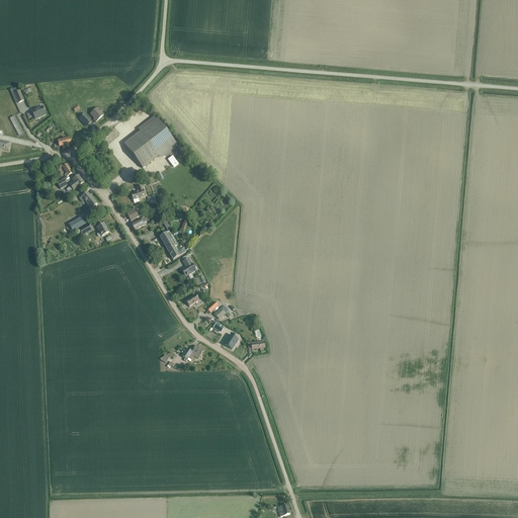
[(24,101),(20,92),(14,94),(18,103),(24,101)]
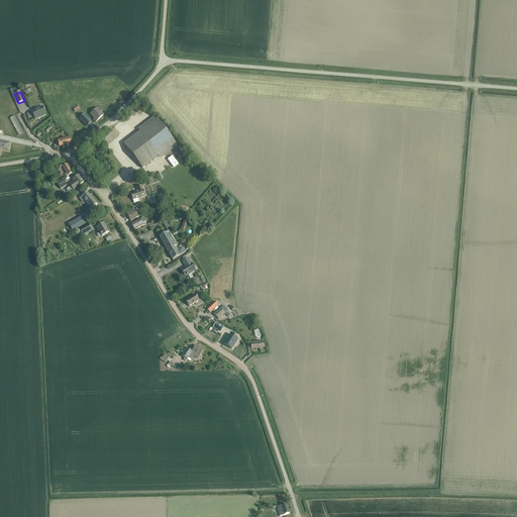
[(35,120),(45,115),(42,107),(38,108),(38,109),(32,112),(35,120)]
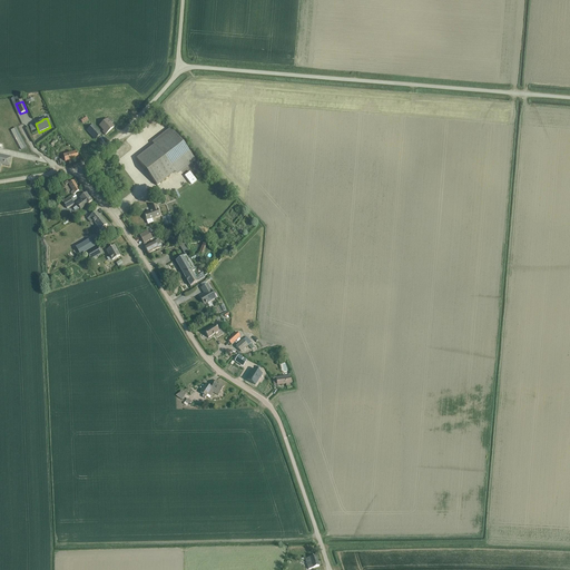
[(102,133),(105,135),(114,127),(110,124),(112,123),(109,119),(107,120),(107,119),(99,126),(104,131),(102,133)]
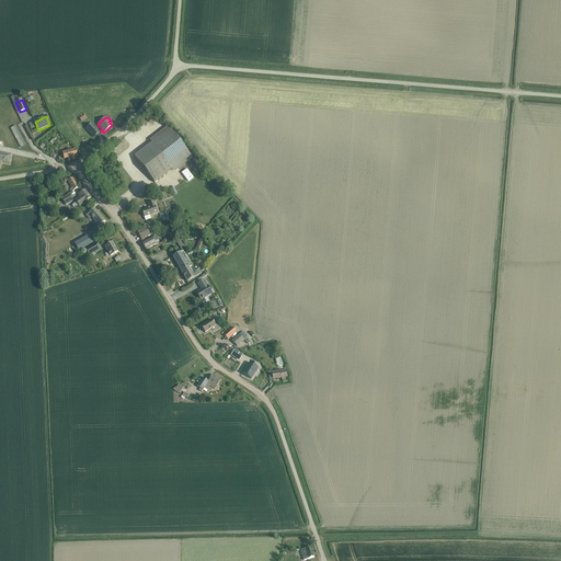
[(101,133),(93,124),(87,129),(94,138),(101,133)]
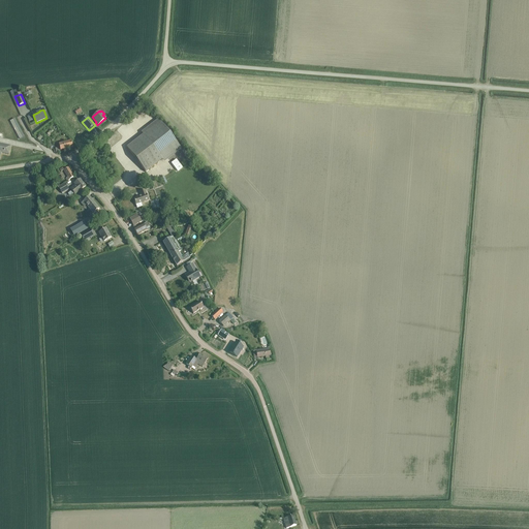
[(14,119),(10,121),(20,139),(24,137),(14,119)]
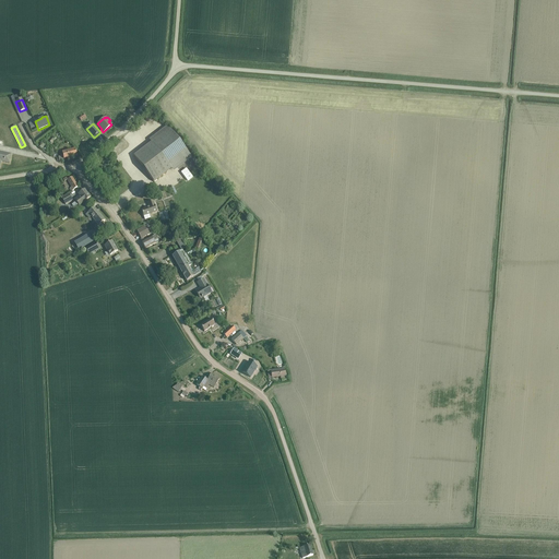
[(154,182),(188,156),(168,130),(133,156),(154,182)]
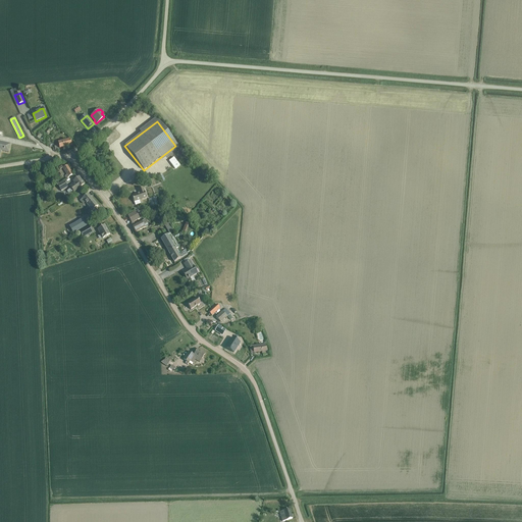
[(59,146),(54,147),(55,151),(71,146),(69,140),(61,142),(58,143),(59,146)]
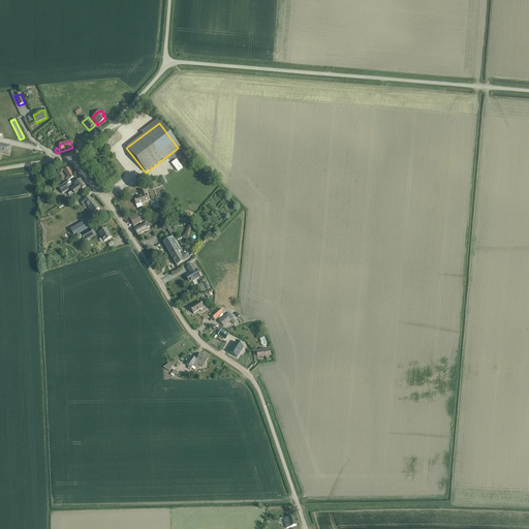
[(0,144),(0,157),(1,153),(8,155),(10,147),(0,144)]
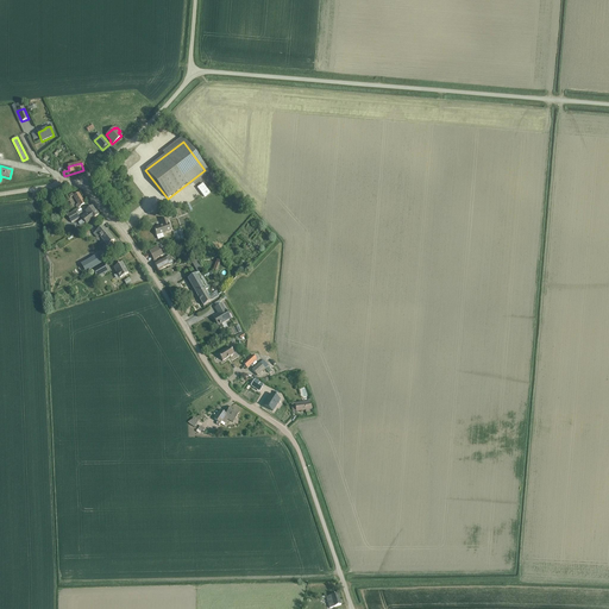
[(76,206),(79,208),(80,207),(86,203),(79,193),(74,196),(73,194),(69,195),(70,198),(73,196),(77,205),(76,206)]
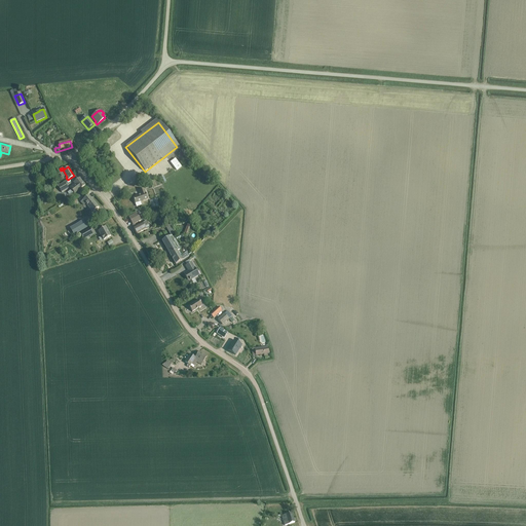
[(70,189),(74,194),(84,186),(79,179),(73,183),(75,185),(70,189)]
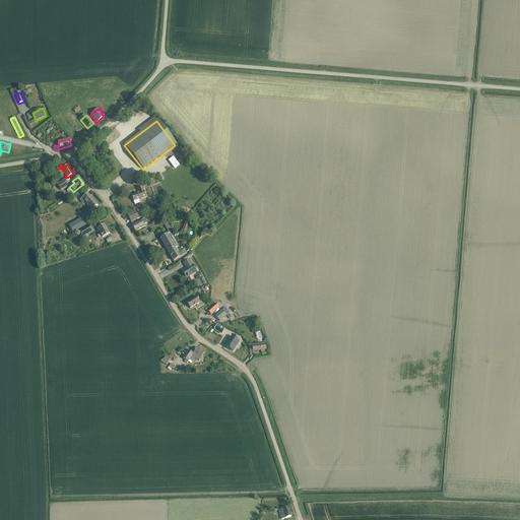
[(57,184),(61,190),(67,187),(64,181),(57,184)]
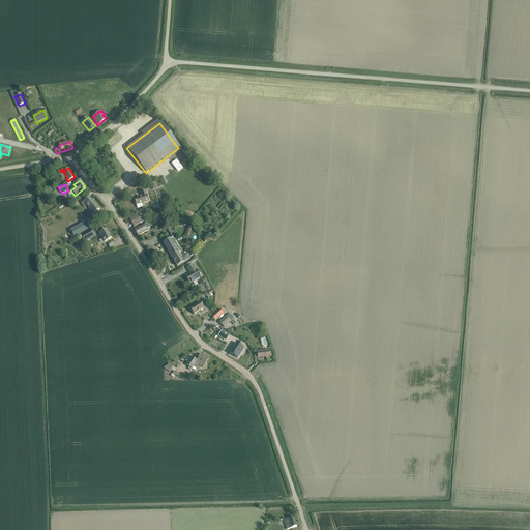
[(141,197),(134,200),(138,209),(142,207),(141,204),(149,201),(145,190),(139,193),(141,197)]
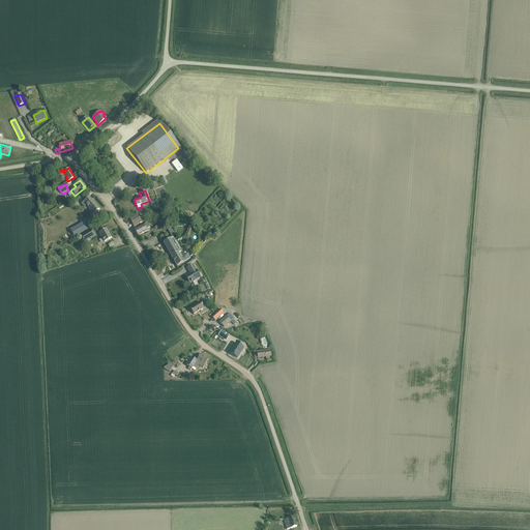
[(98,209),(88,198),(81,204),(84,207),(85,206),(92,214),(98,209)]
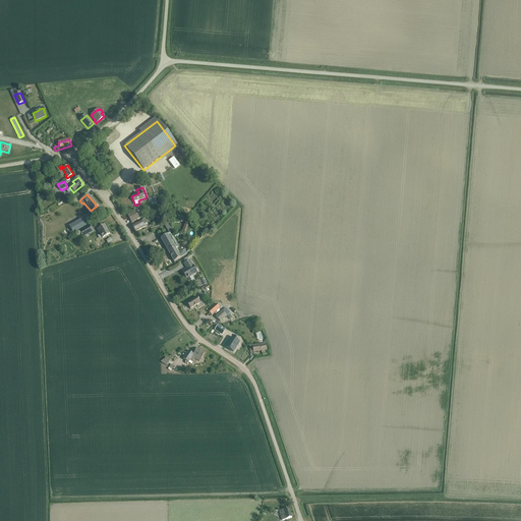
[(131,214),(127,216),(129,219),(131,223),(136,221),(139,219),(138,217),(136,214),(135,212),(131,214)]
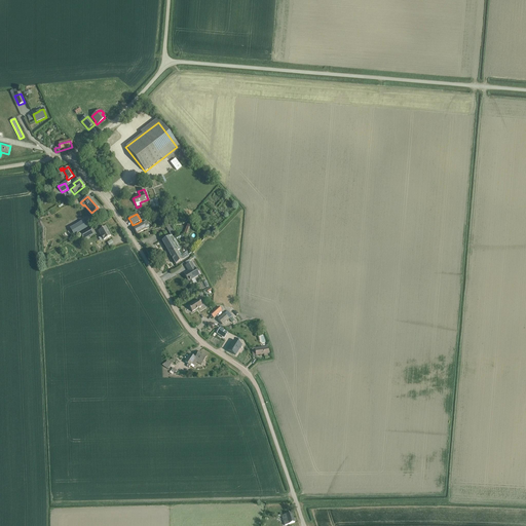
[(83,221),(70,229),(74,236),(87,228),(83,221)]
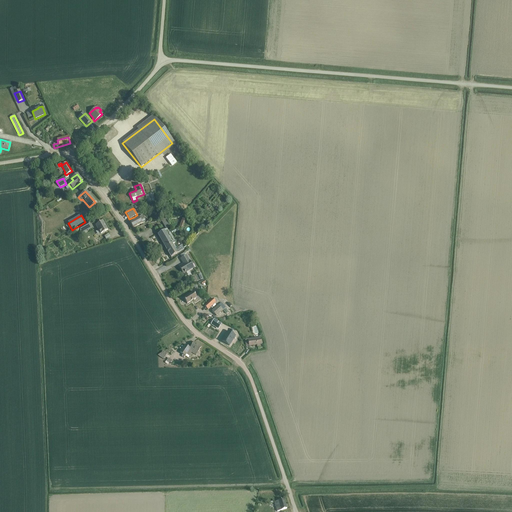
[(146,221),(144,218),(143,217),(143,216),(131,222),(130,223),(131,226),(133,228),(138,226),(142,223),(143,223),(146,221)]
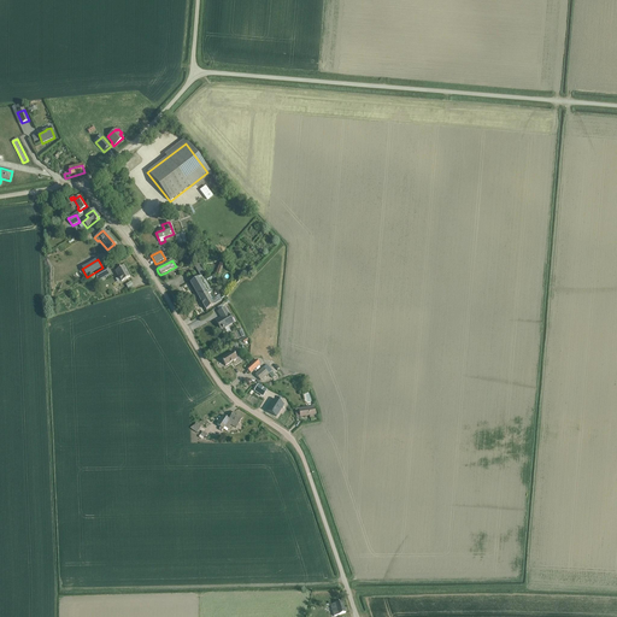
[(200,264),(194,266),(200,276),(205,274),(200,264)]
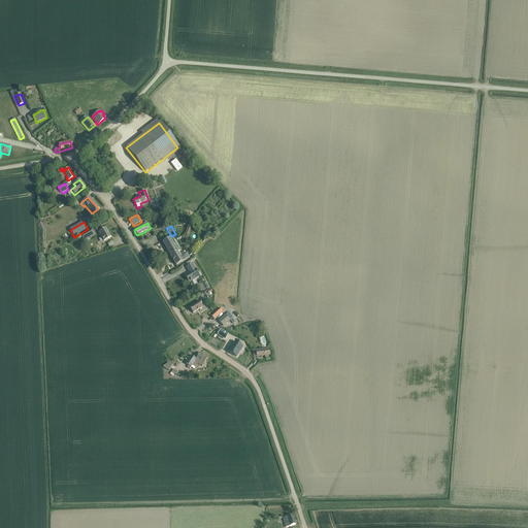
[(79,235),(81,242),(94,235),(91,228),(79,235)]
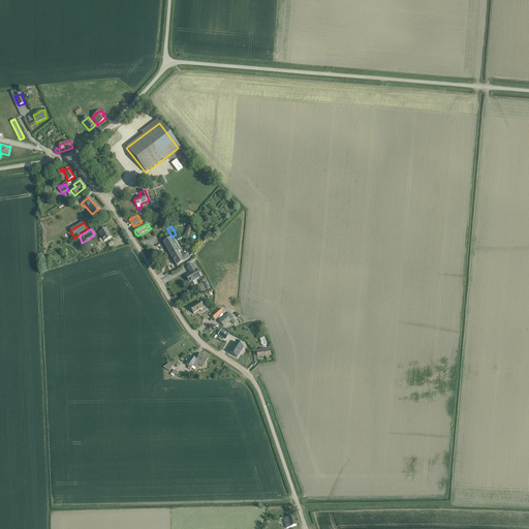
[(105,228),(98,234),(102,243),(111,238),(107,232),(106,230),(105,228)]
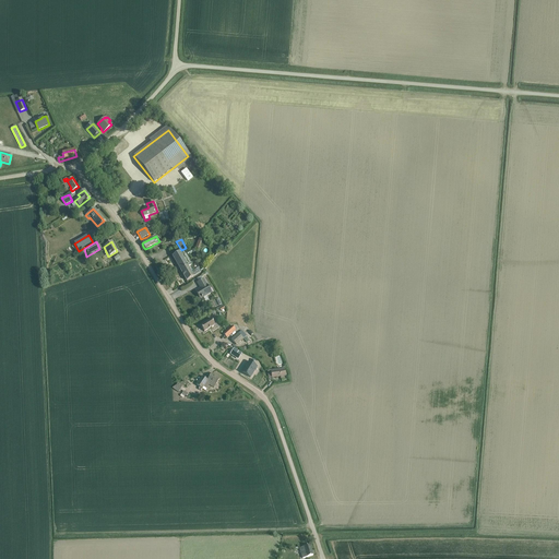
[(181,251),(171,257),(179,270),(186,281),(200,272),(198,269),(191,272),(188,266),(191,264),(190,262),(189,263),(185,256),(186,256),(185,254),(183,254),(181,251)]
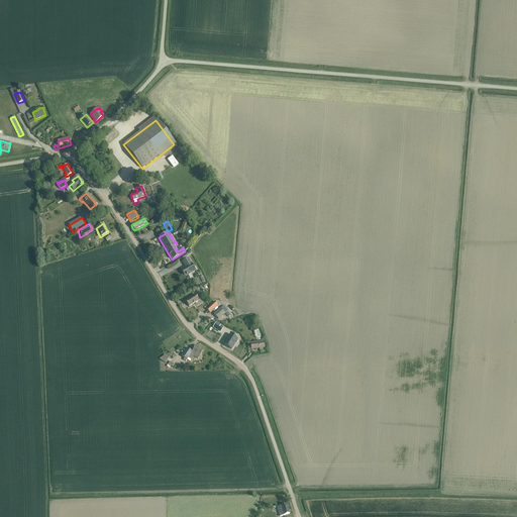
[(186,267),(180,270),(184,277),(195,270),(196,270),(195,267),(194,268),(191,264),(188,259),(182,263),(183,265),(184,264),(186,267)]
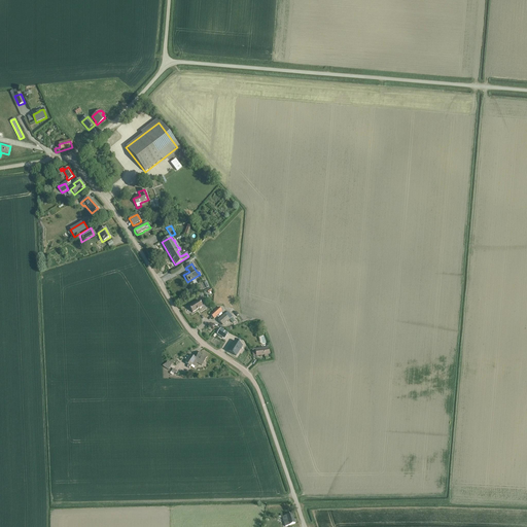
[(198,301),(188,307),(192,313),(202,307),(198,301)]
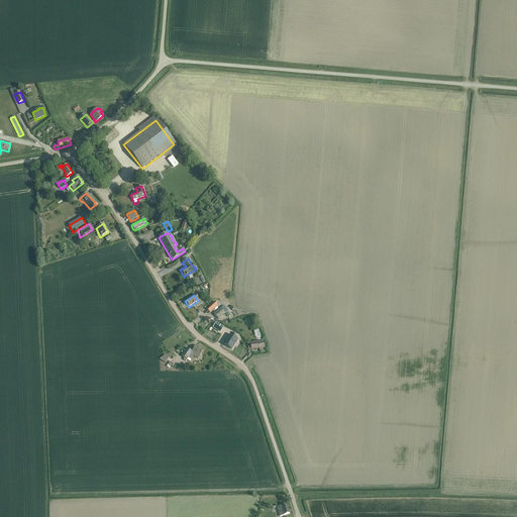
[(211,305),(206,309),(209,312),(214,308),(217,304),(215,301),(211,305)]
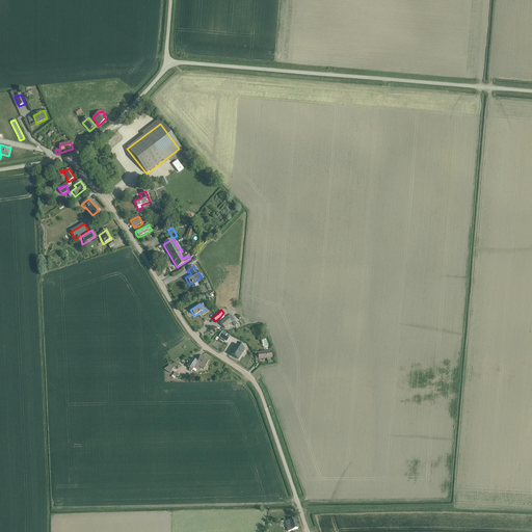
[(230,315),(220,323),(224,328),(232,323),(235,326),(238,324),(235,320),(230,315)]
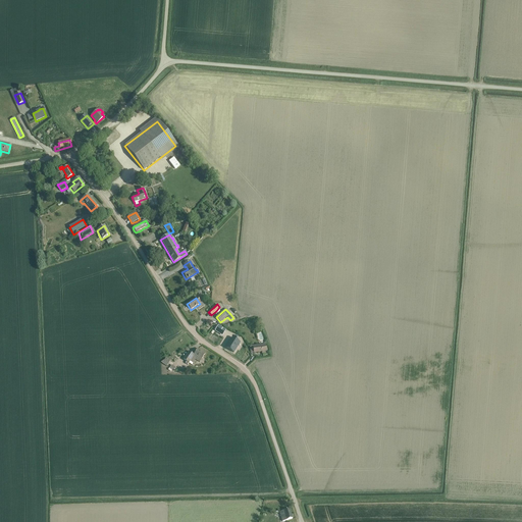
[(237,349),(240,343),(232,337),(225,348),(233,353),(237,349)]
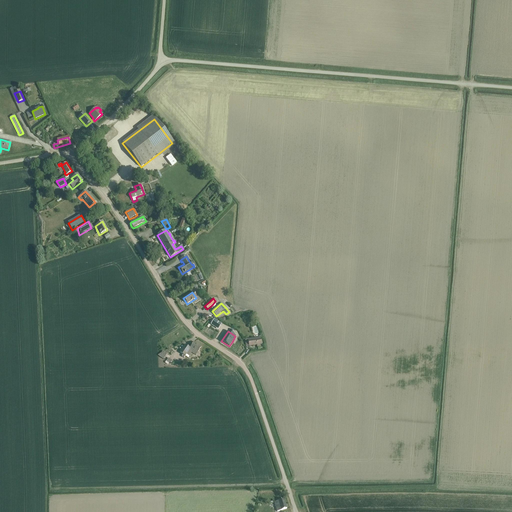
[(247,339),(244,339),(246,346),(248,346),(257,345),(257,346),(262,346),(260,337),(247,339)]
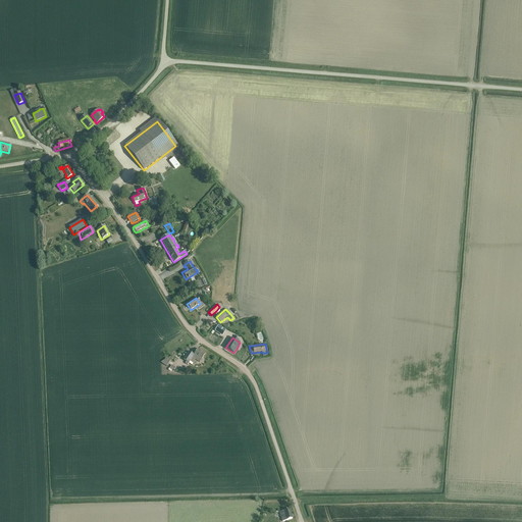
[(192,365),(195,360),(200,362),(205,354),(198,349),(194,355),(189,352),(184,360),(187,362),(186,363),(188,365),(189,364),(192,365)]
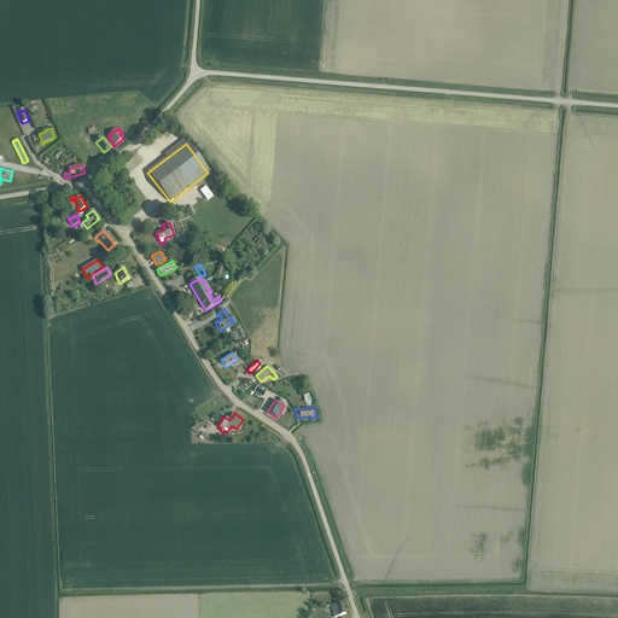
[(343,602),(331,606),(334,617),(347,614),(343,602)]
